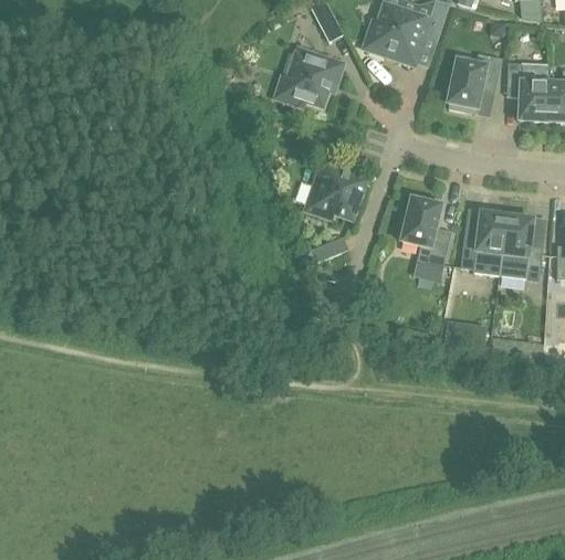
[(312,8),(328,41),(343,33),(325,0),(316,6),(312,8)]
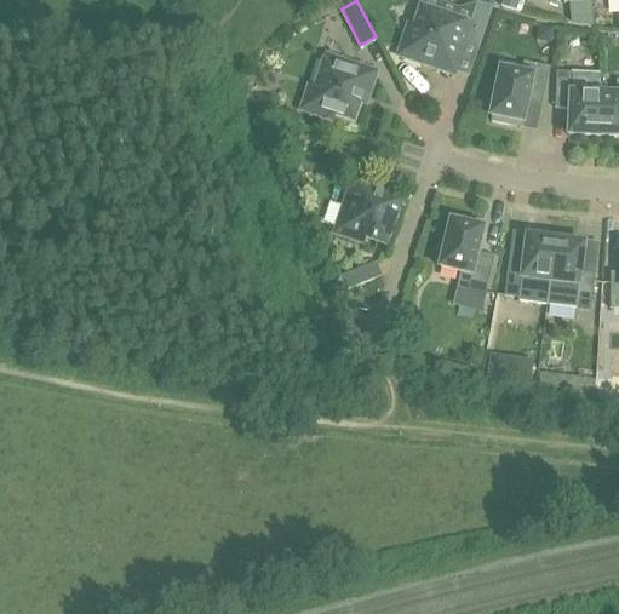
[(399,51),(454,70),(465,38),(479,42),(492,4),(481,0),(474,0),(462,4),(451,0),(427,0),(423,0),(422,4),(414,23),(408,21),(399,51)]
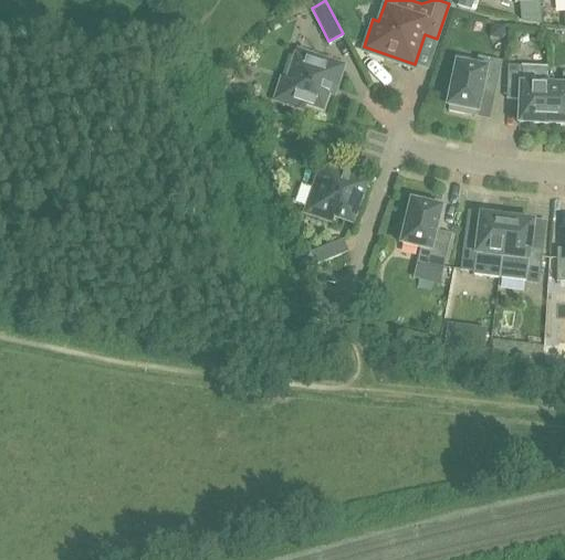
[(523,13),(542,16),(540,0),(521,0),(523,13)]
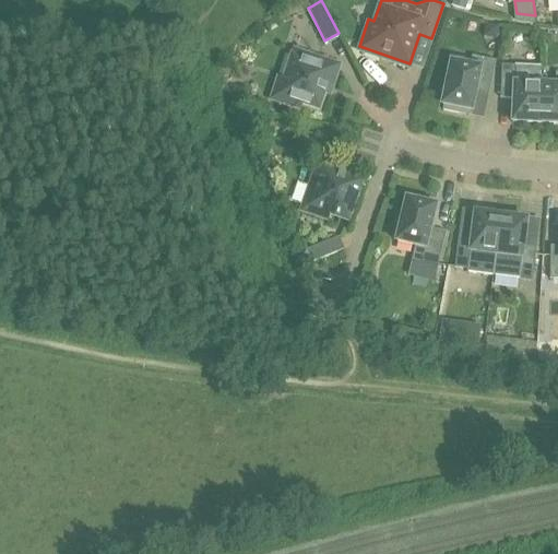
[(488,21),(486,32),(496,34),(498,23),(488,21)]
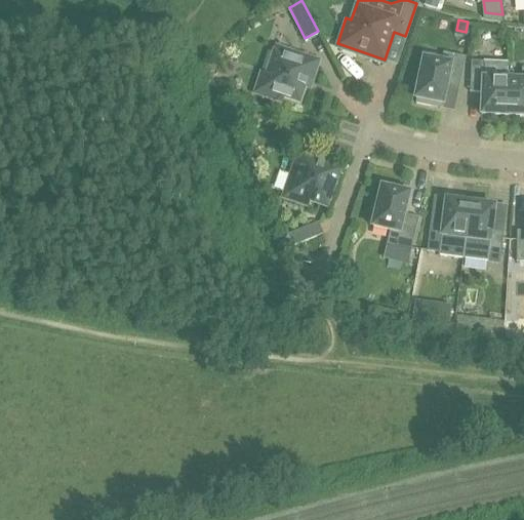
[(282,92),(299,98),(307,76),(312,77),(318,58),(276,44),(267,72),(262,70),(255,89),(281,97),(282,92)]
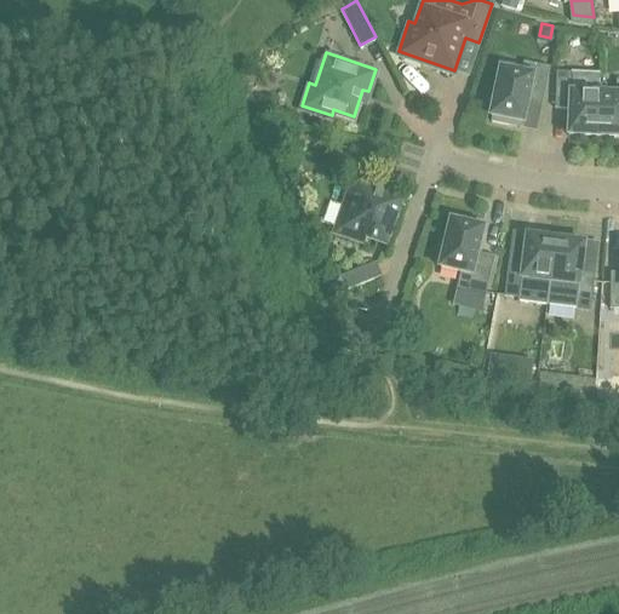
[(491,118),(510,121),(510,116),(523,119),(528,98),(542,102),(550,63),(523,58),(521,69),(500,64),(491,113),(492,113),(491,118)]
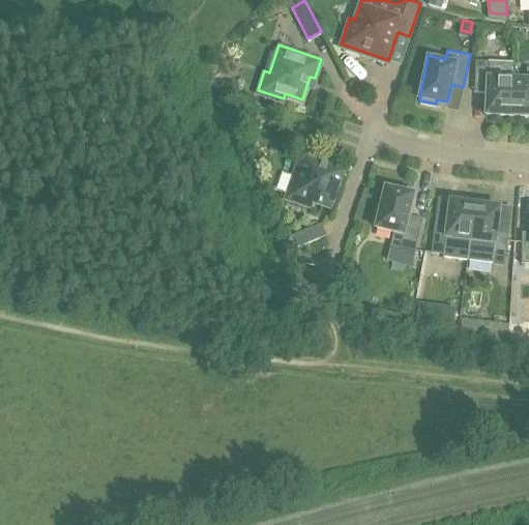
[(512,77),(513,77),(515,59),(489,57),(489,59),(475,58),(474,89),(487,90),(486,112),(510,113),(512,77)]
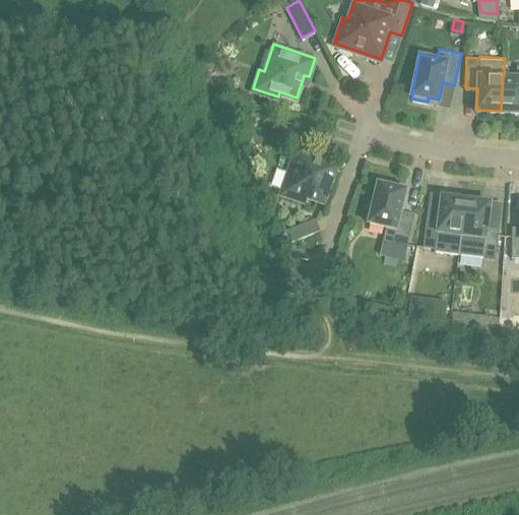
[(516,76),(504,75),(503,75),(501,111),(518,112),(518,64),(517,64),(516,76)]
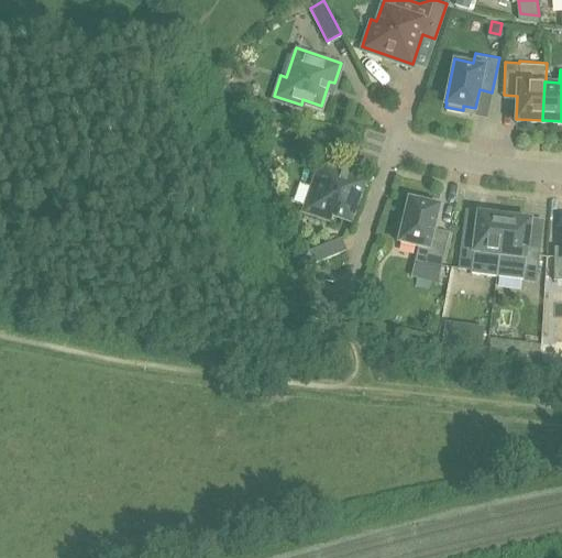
[(330,211),(351,218),(364,178),(340,170),(342,165),(321,157),(304,208),(329,217),(330,211)]
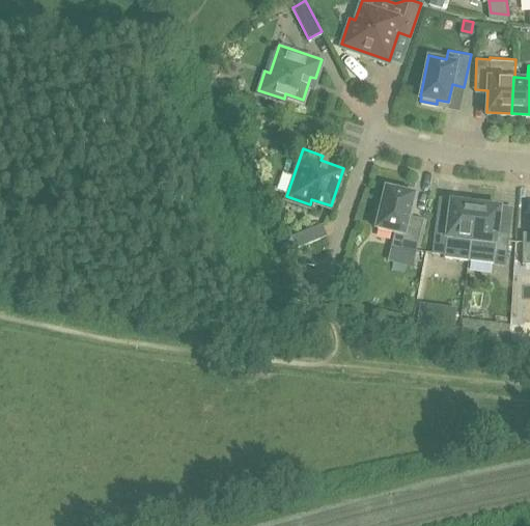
[(405,185),(388,182),(387,186),(386,185),(377,226),(394,230),(387,258),(412,264),(423,217),(409,213),(414,192),(403,189),(405,185)]
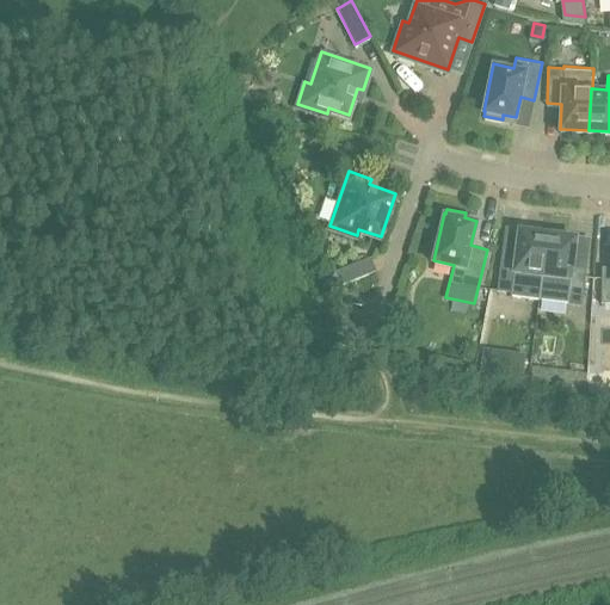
[(512,294),(538,297),(548,227),(528,224),(528,229),(518,229),(516,254),(501,253),(497,288),(511,290),(513,290),(512,294)]
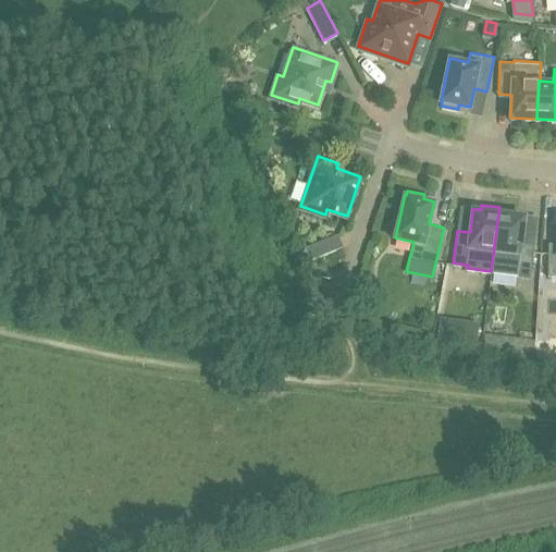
[(491,271),(519,274),(520,265),(531,267),(534,241),(522,238),(524,216),(517,215),(517,210),(499,207),(491,271)]
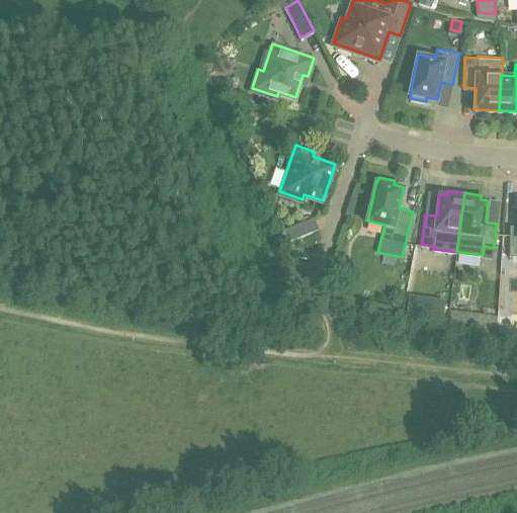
[(283,228),(288,239),(319,228),(314,216),(283,228)]
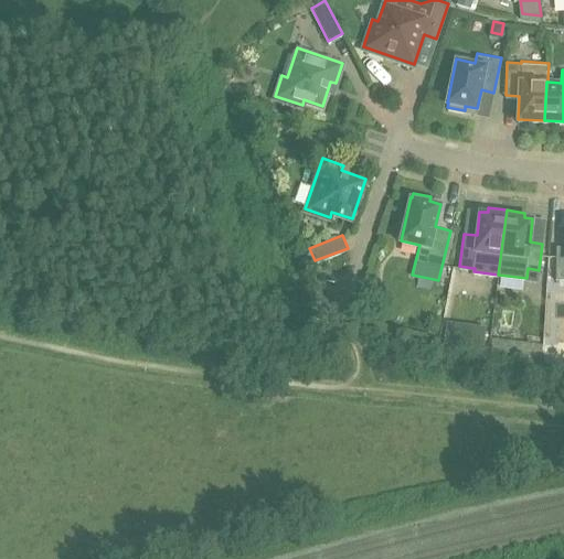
[(492,335),(490,347),(490,348),(514,352),(542,355),(543,342),(492,335)]
